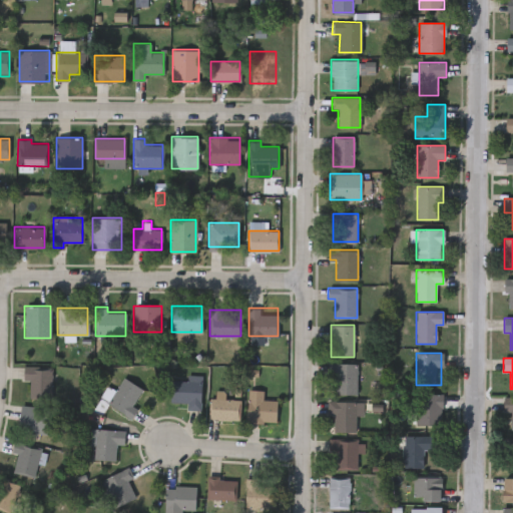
[(357,394),(331,394),(331,363),(357,363),(357,394)]
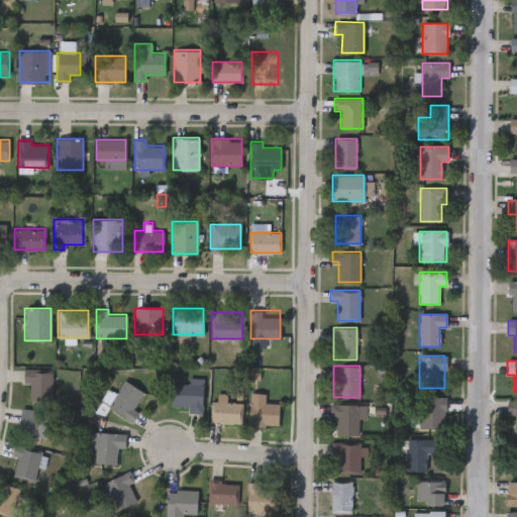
[(29,382),(23,382),(23,370),(52,370),(52,401),(29,401),(29,382)]
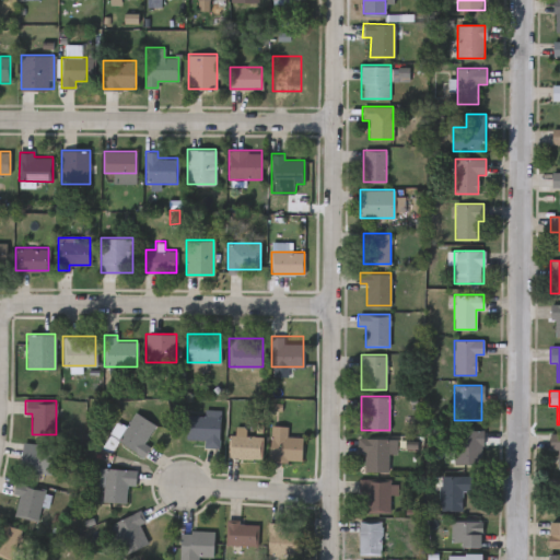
[(220,410),(220,447),(205,447),(205,439),(186,439),(186,415),(205,415),(205,410),(220,410)]
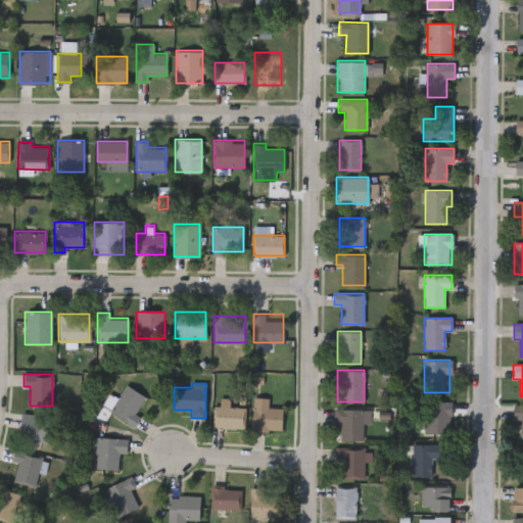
[(134,413),(140,417),(133,427),(108,410),(127,384),(144,397),(134,413)]
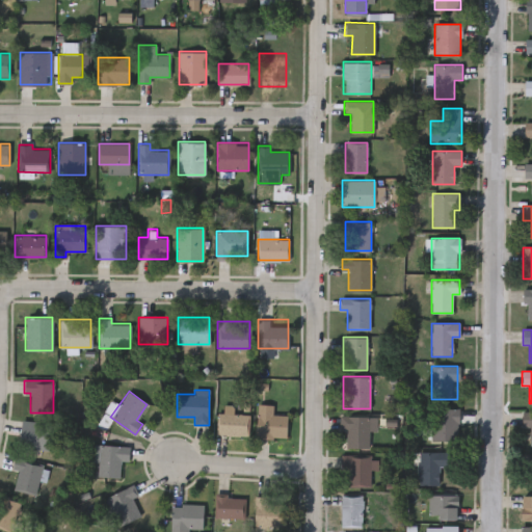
[(257,439),(257,404),(272,404),(272,415),(287,415),(287,439),(257,439)]
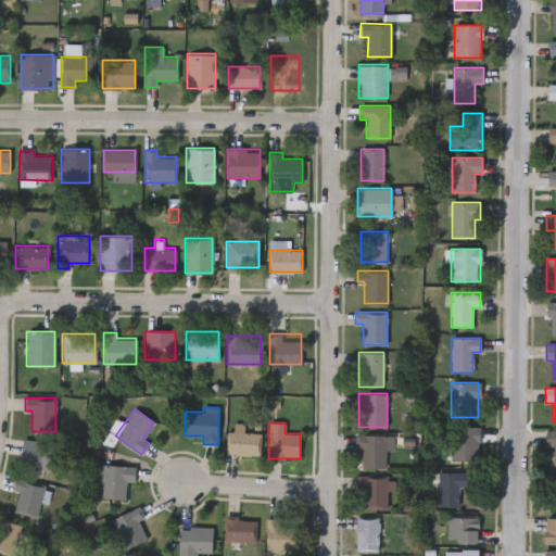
[(242,425),(242,432),(260,433),(258,455),(228,454),(229,424),(242,425)]
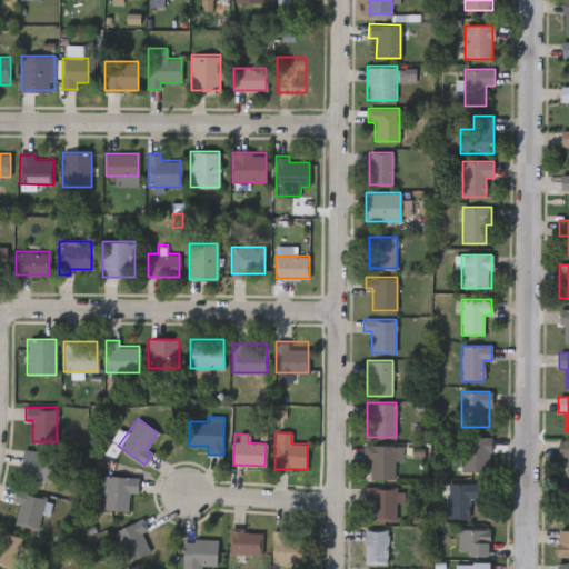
[(463,472),(463,437),(490,437),(490,472),(463,472)]
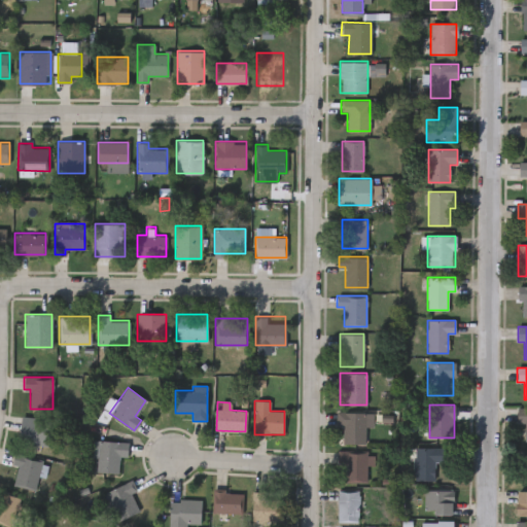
[(526,408),(526,442),(525,442),(525,423),(517,423),(517,408),(526,408)]
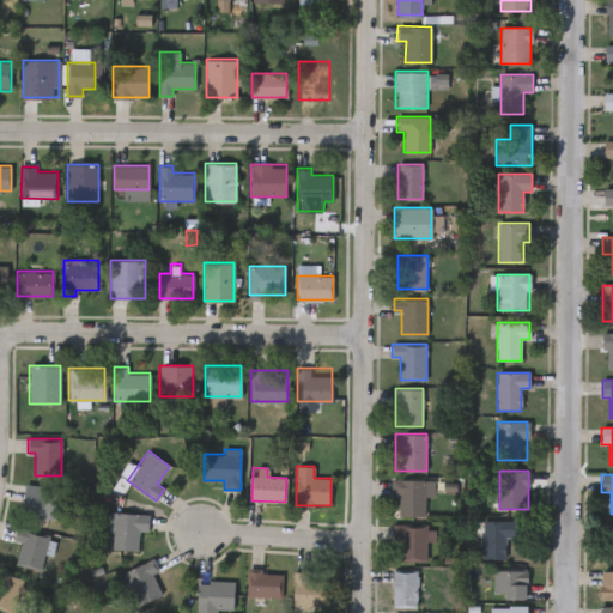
[(434,496),(425,496),(425,515),(399,515),(399,495),(392,495),(392,479),(434,479),(434,496)]
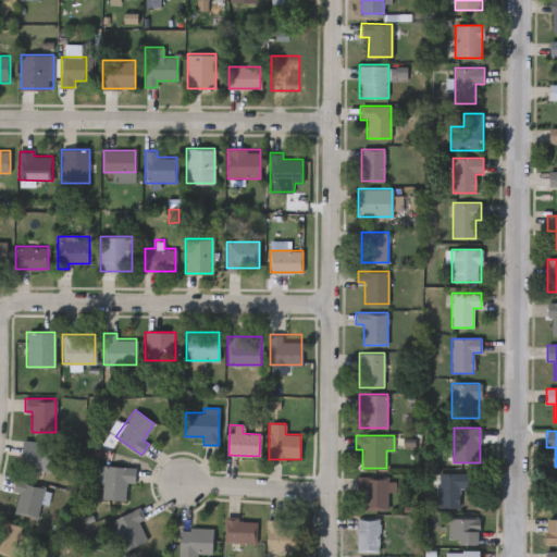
[(19,468),(22,440),(56,443),(53,470),(19,468)]
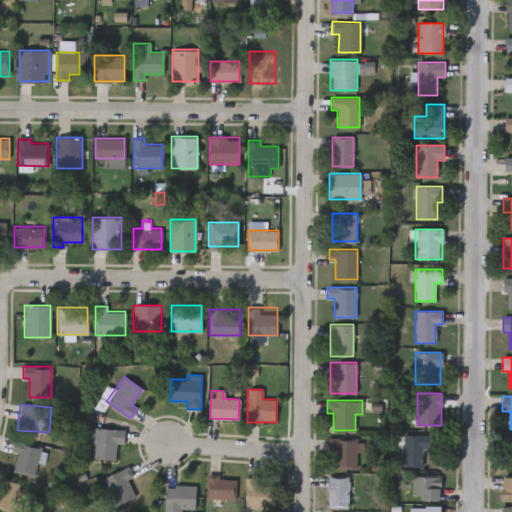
[(123,443),(116,443),(115,459),(94,458),(95,428),(123,429),(123,443)]
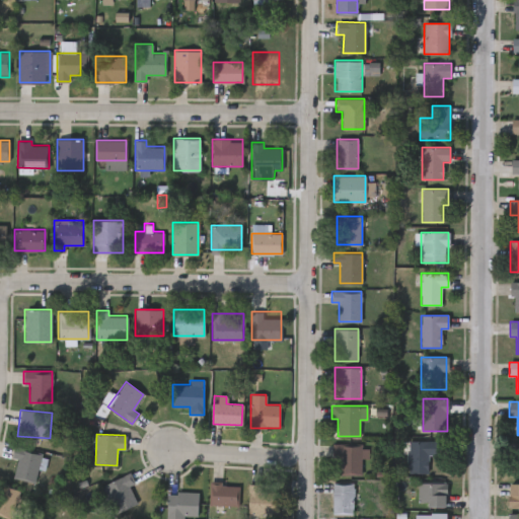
[(408,473),(408,441),(437,441),(437,473),(408,473)]
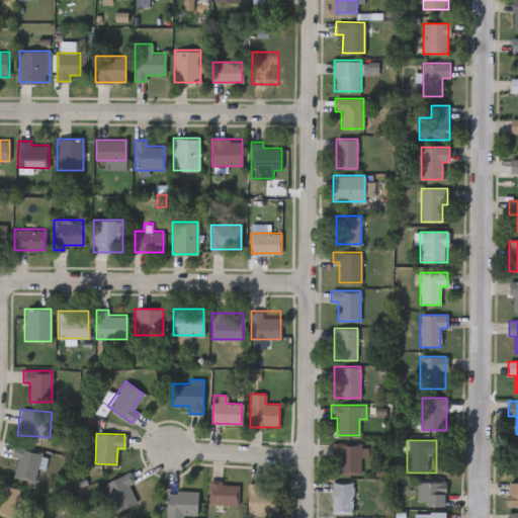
[(33,481),(13,476),(17,458),(10,456),(13,445),(40,453),(33,481)]
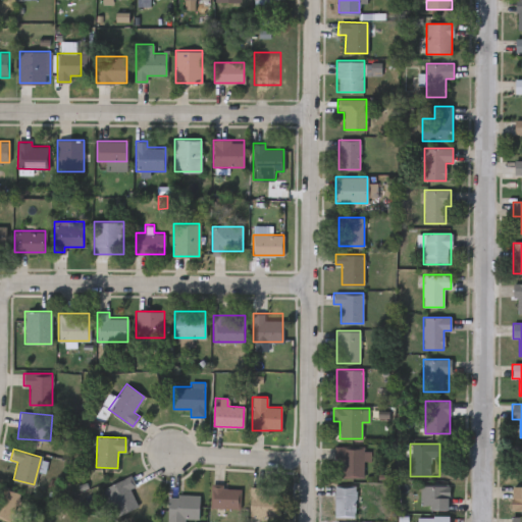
[(363,460),(363,477),(340,477),(340,449),(369,449),(369,460),(363,460)]
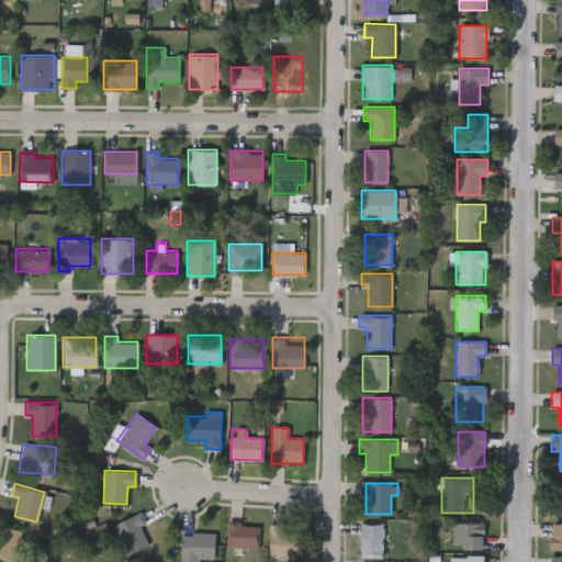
[(122,553),(113,521),(139,514),(148,547),(122,553)]
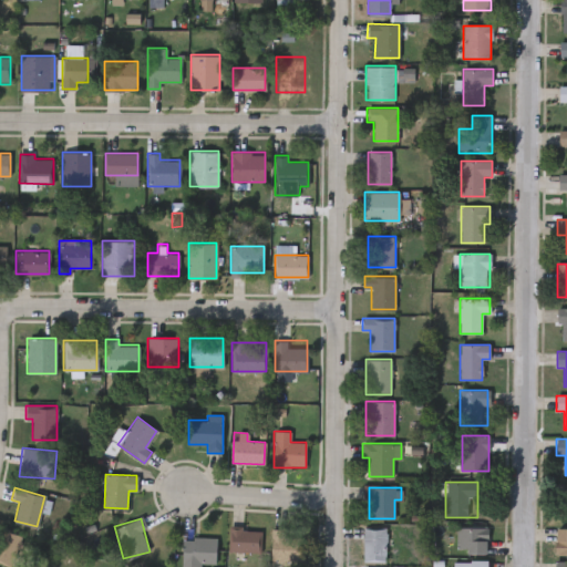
[(22,536),(8,565),(0,560),(0,531),(2,526),(22,536)]
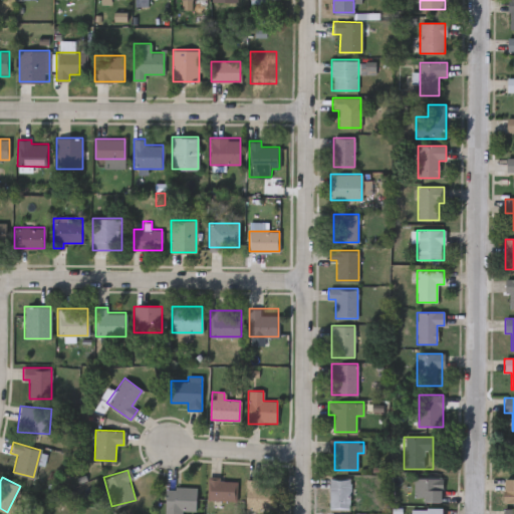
[(350,508),(330,508),(330,478),(350,478),(350,508)]
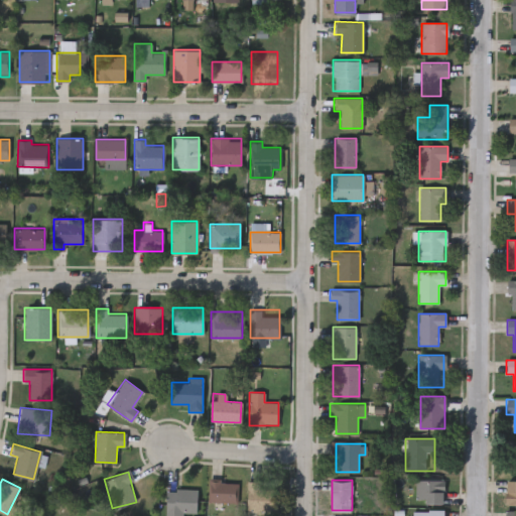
[(442,480),(442,503),(414,503),(415,480),(442,480)]
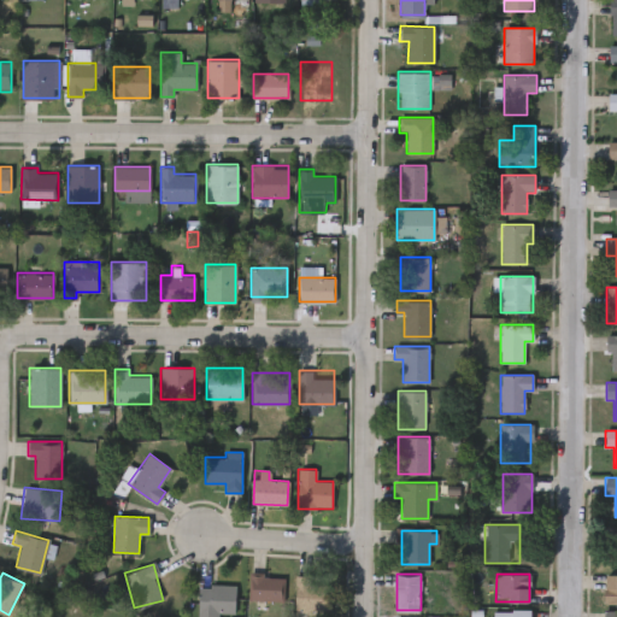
[(616,604),(604,604),(604,575),(616,575),(616,604)]
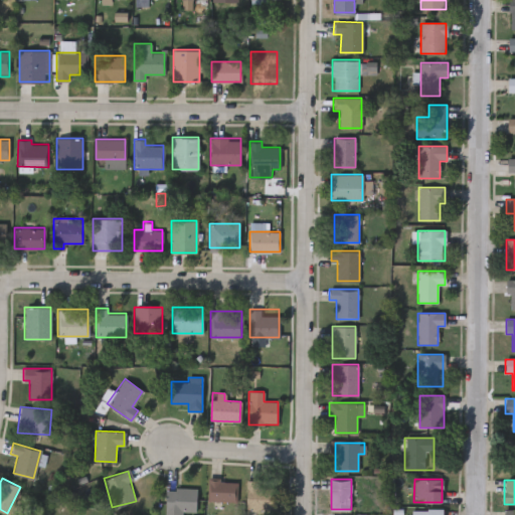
[(237,481),(237,501),(208,501),(208,481),(237,481)]
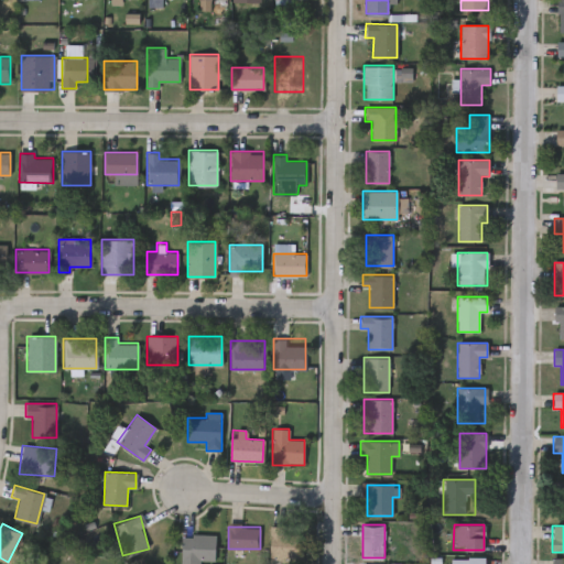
[(269,557),(269,527),(303,527),(303,557),(269,557)]
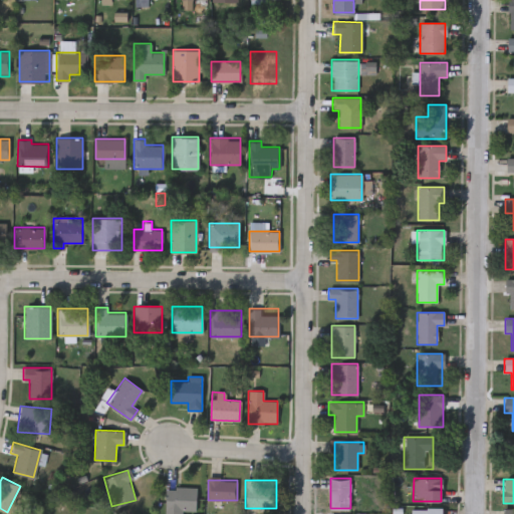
[(196,486),(196,510),(183,510),(183,513),(165,513),(165,486),(196,486)]
